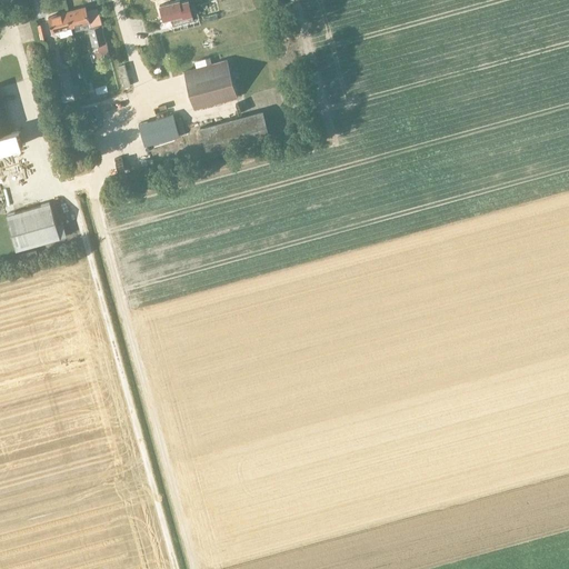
[(181,11),(188,9),(185,0),(180,0),(179,1),(178,0),(159,6),(162,20),(182,15),(181,11)]
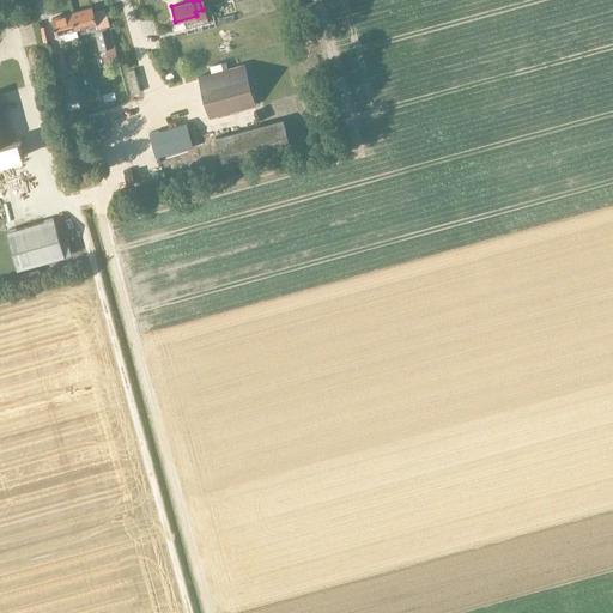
[(72,13),(76,29),(96,24),(91,8),(72,13)]
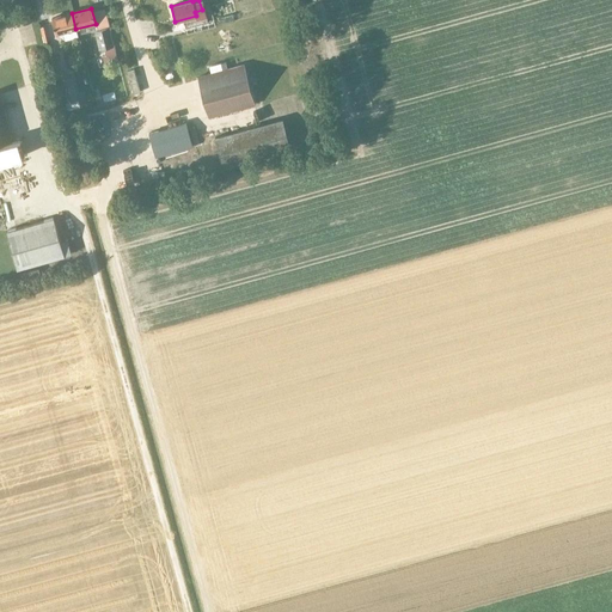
[(55,35),(75,29),(72,13),(51,19),(55,35)]
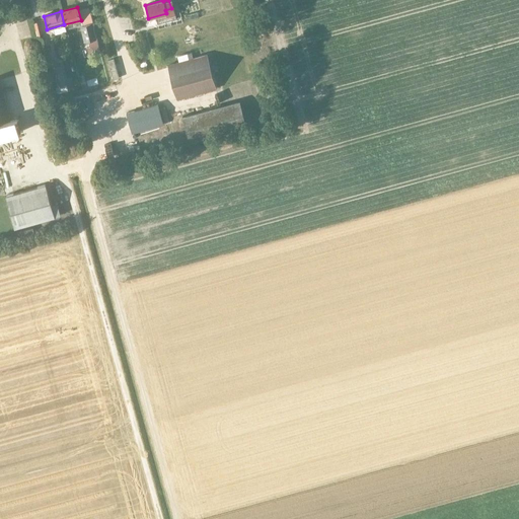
[(81,25),(85,42),(95,40),(91,23),(81,25)]
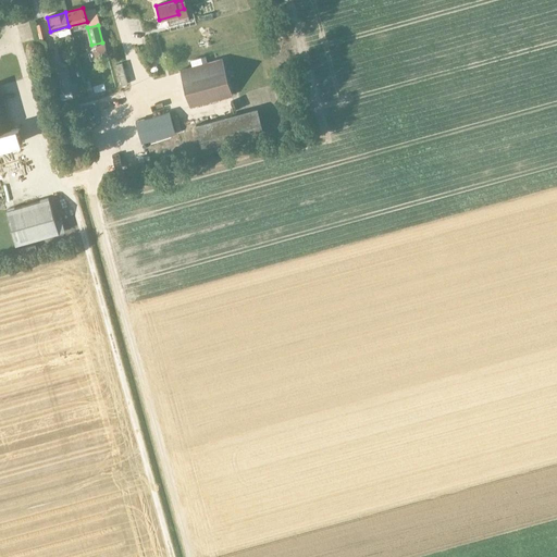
[(189,107),(232,96),(221,59),(180,71),(189,107)]
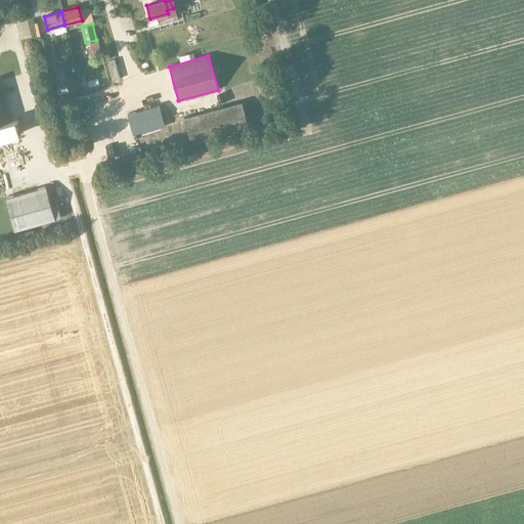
[(67,85),(60,64),(51,68),(56,87),(67,85)]
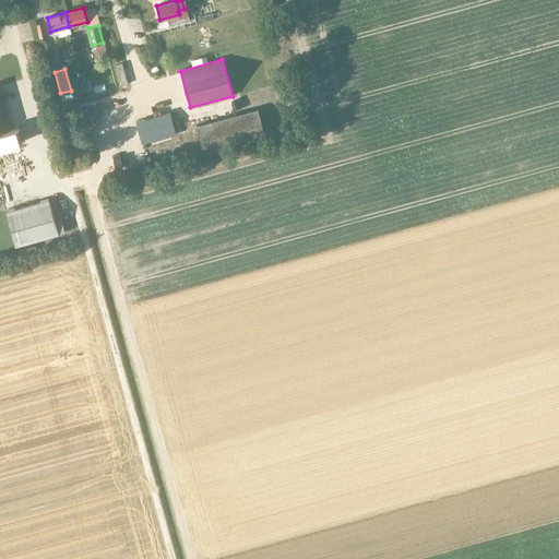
[(0,131),(10,129),(0,92),(0,131)]
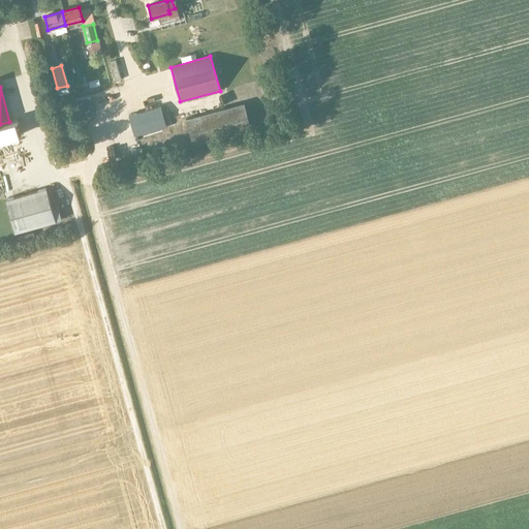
[(184,116),(190,141),(250,126),(243,100),(184,116)]
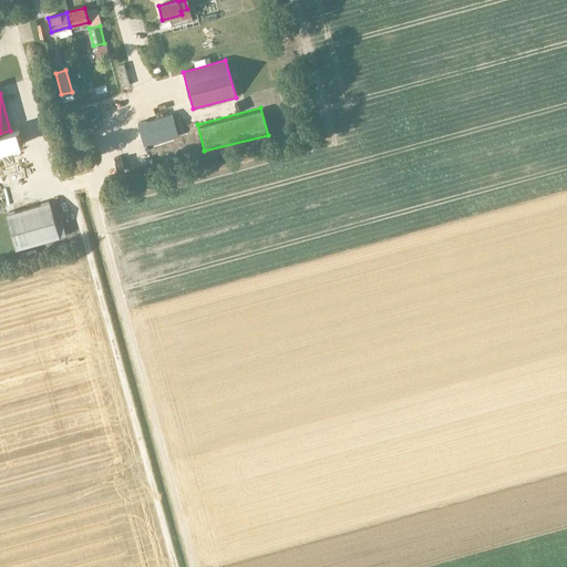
[(143,145),(177,136),(172,114),(136,123),(143,145)]
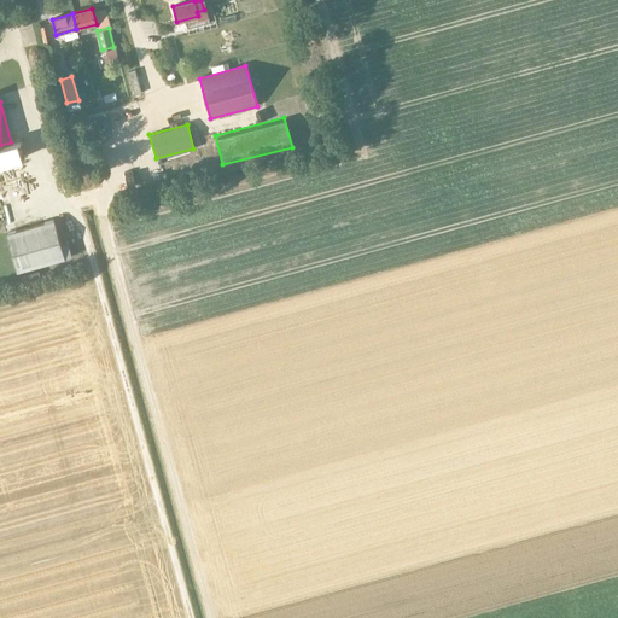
[(17,273),(64,260),(53,220),(6,234),(17,273)]
